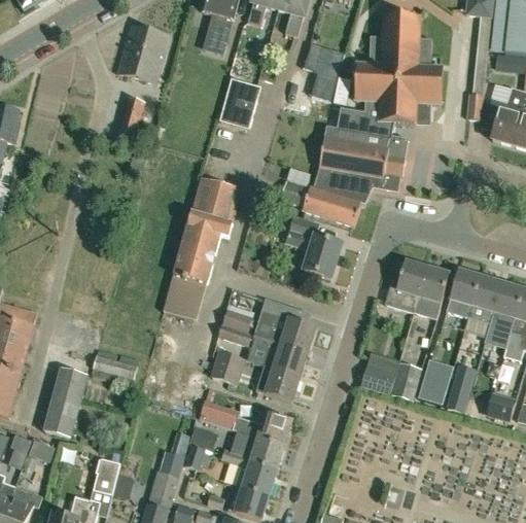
[(232,19),(236,0),(204,0),(201,11),(217,15),(213,28),(204,25),(193,66),(218,73),(230,32),(228,31),(231,19),(232,19)]
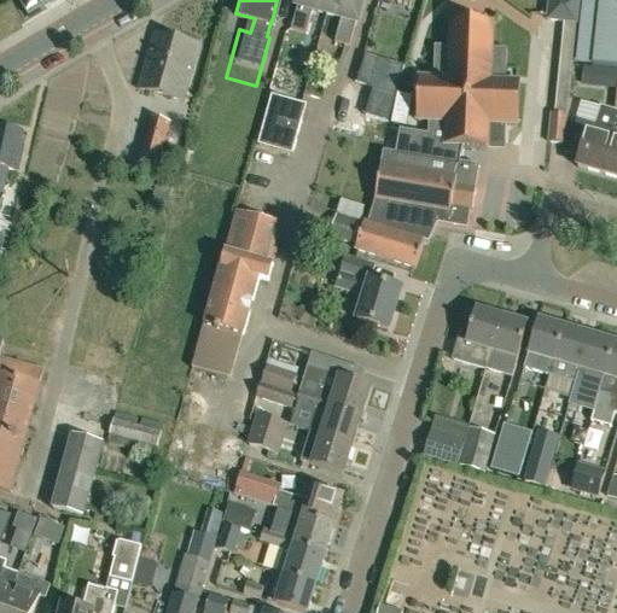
[(326,10),(327,0),(296,0),(290,25),(304,30),(312,6),(326,10)]
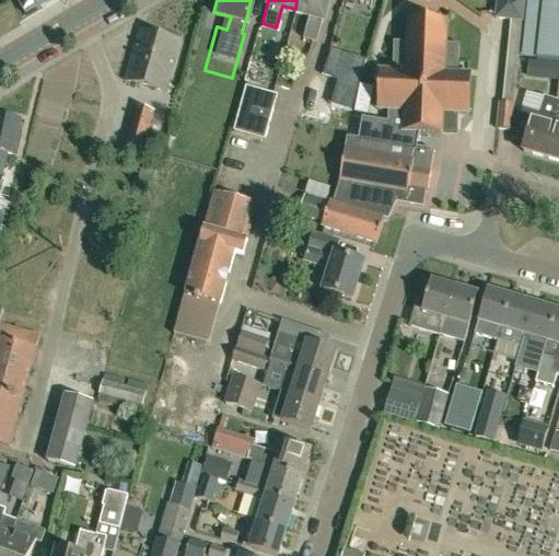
[(315,38),(325,0),(297,0),(295,9),(309,13),(302,34),(315,38)]
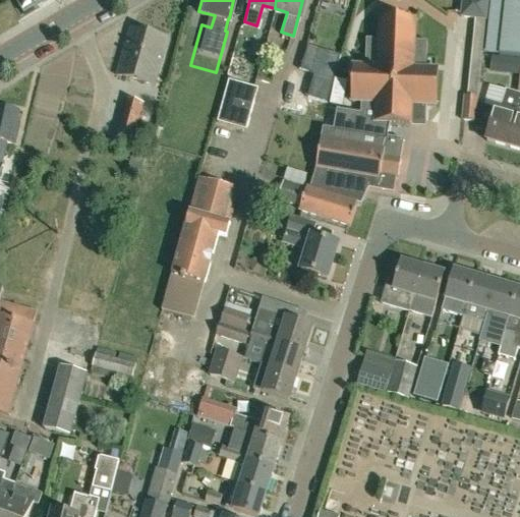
[(342,0),(338,15),(357,21),(363,0),(342,0)]
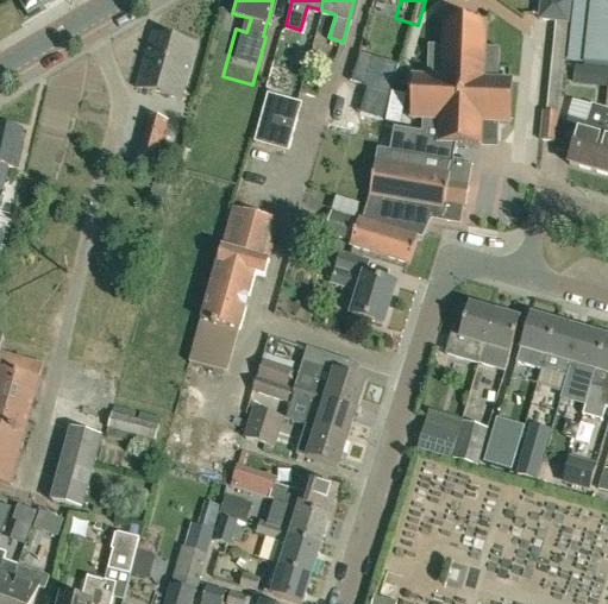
[(568,20),(570,0),(538,0),(537,17),(568,20)]
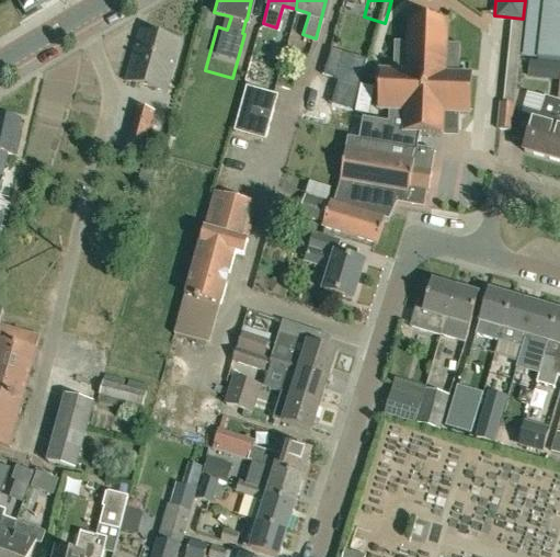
[(545,58),(559,59),(559,0),(543,0),(536,57),(545,58)]
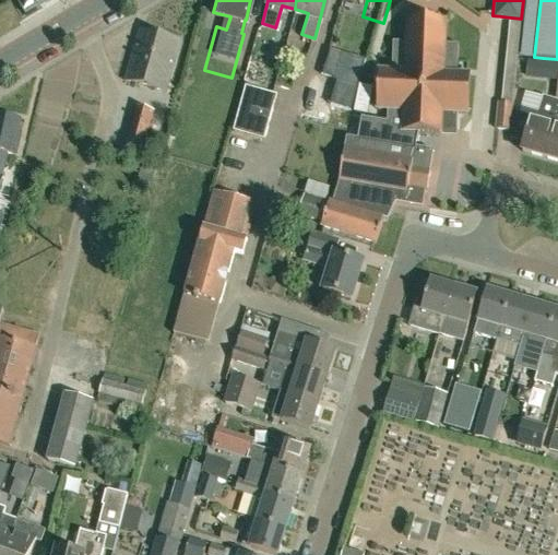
[(444,39),(446,16),(406,15),(405,38),(392,37),(391,67),(378,67),(377,106),(388,107),(387,119),(417,128),(440,129),(440,124),(455,124),(456,109),(467,109),(470,70),(456,70),(458,40),(444,39)]
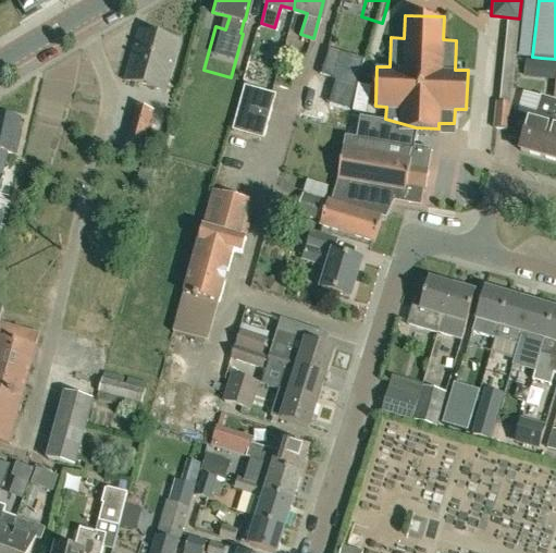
[(164,88),(177,37),(137,26),(123,76),(164,88)]
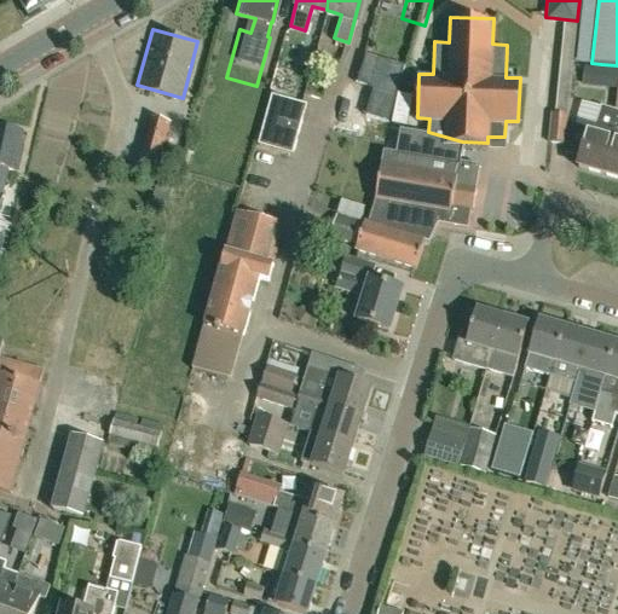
[(364,110),(387,116),(403,63),(365,52),(357,79),(373,84),(364,110)]
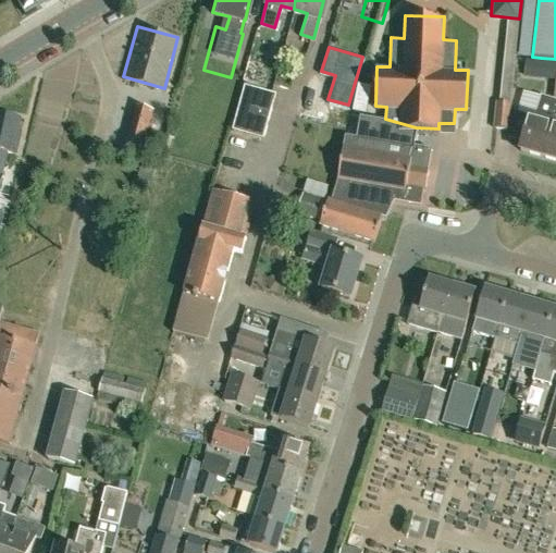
[(510,100),(515,52),(503,52),(497,98),(495,98),(492,124),(508,125),(510,100)]
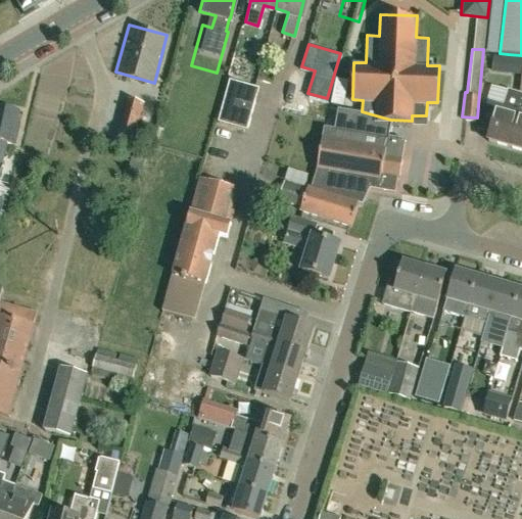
[(521,72),(521,60),(521,55),(508,54),(506,69),(521,72)]
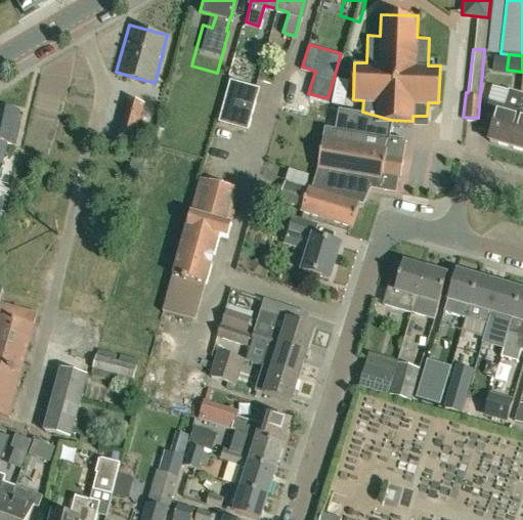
[(255,100),(259,86),(229,77),(224,93),(255,100)]
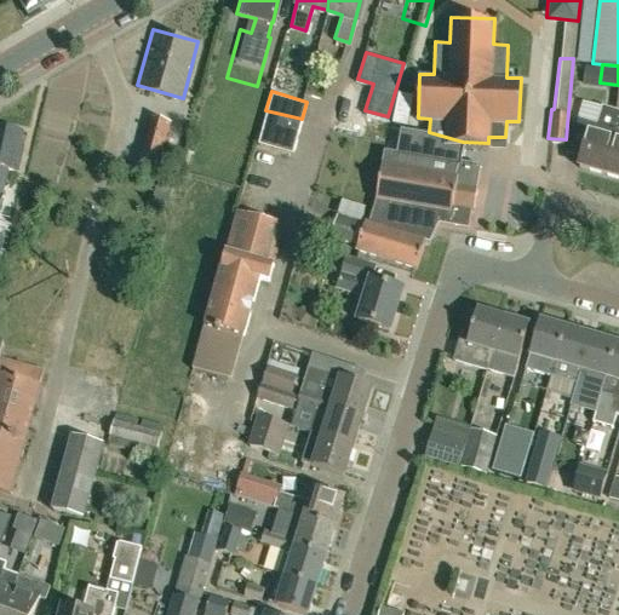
[(618,91),(618,92),(615,105),(602,102),(594,126),(589,124),(577,161),(602,168),(618,114),(618,91)]
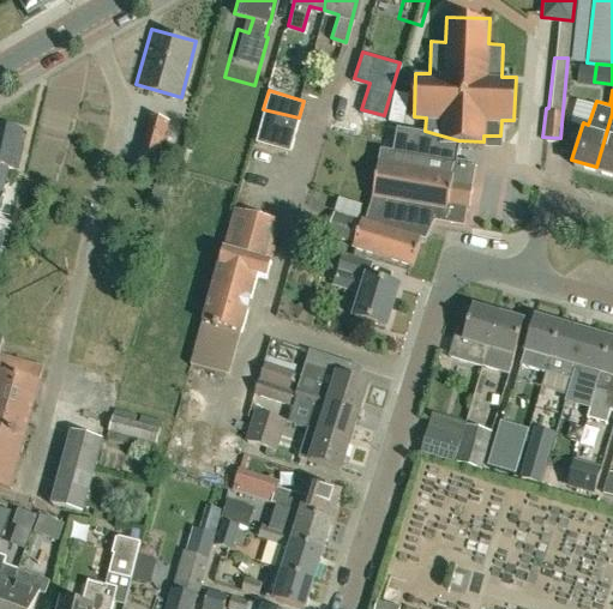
[(289,149),(299,118),(263,109),(254,139),(289,149)]
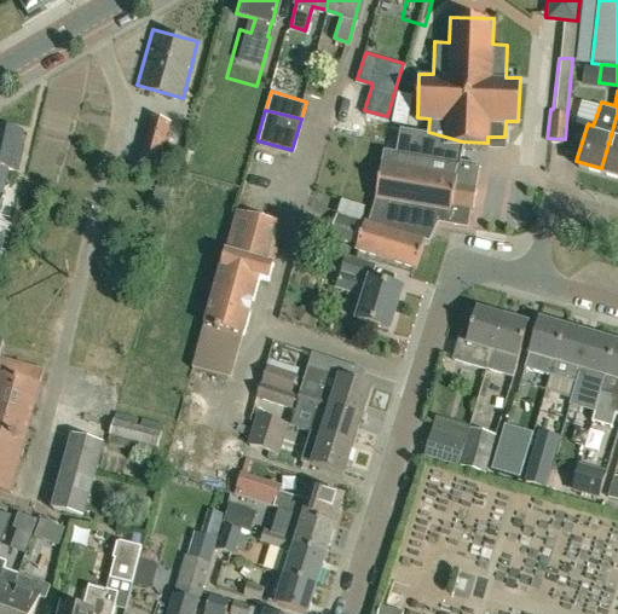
[(166,167),(169,151),(160,149),(168,119),(150,114),(138,160),(166,167)]
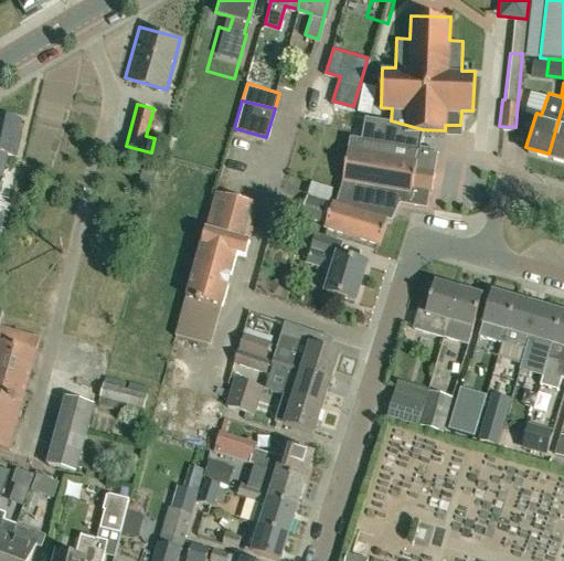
[(563,158),(563,104),(549,154),(563,158)]
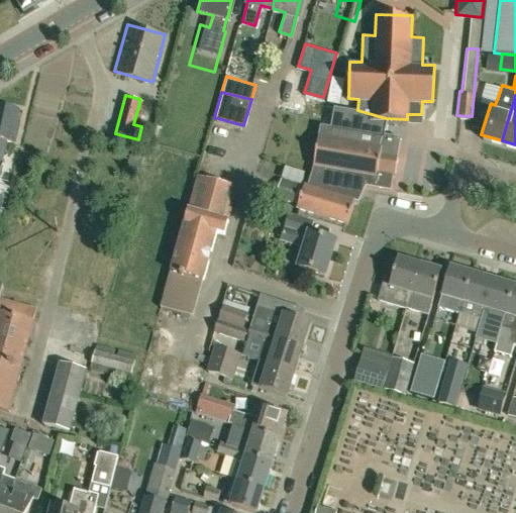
[(14,121),(17,108),(0,104),(0,160),(5,138),(13,139),(16,122),(14,121)]
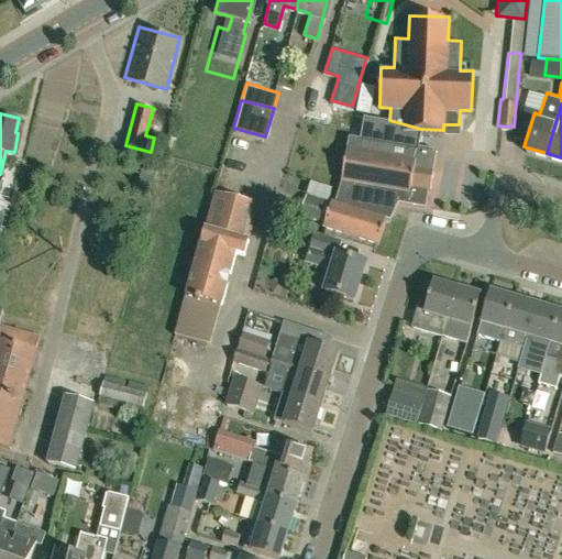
[(418,144),(420,129),(389,120),(364,116),(360,138),(349,136),(348,146),(346,146),(340,179),(334,199),(330,198),(322,225),(377,241),(385,216),(382,215),(387,197),(423,204),(427,187),(429,187),(436,148),(418,144)]
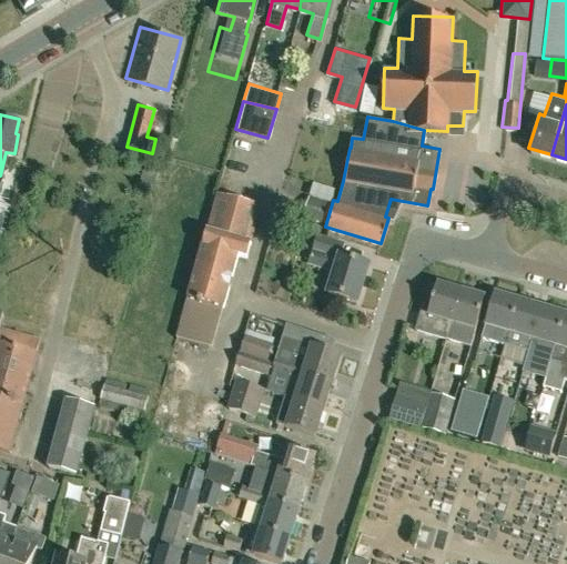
[(185,294),(186,294),(175,335),(211,345),(222,304),(223,304),(238,253),(245,255),(260,204),(216,193),(214,200),(202,243),(200,242),(185,294)]
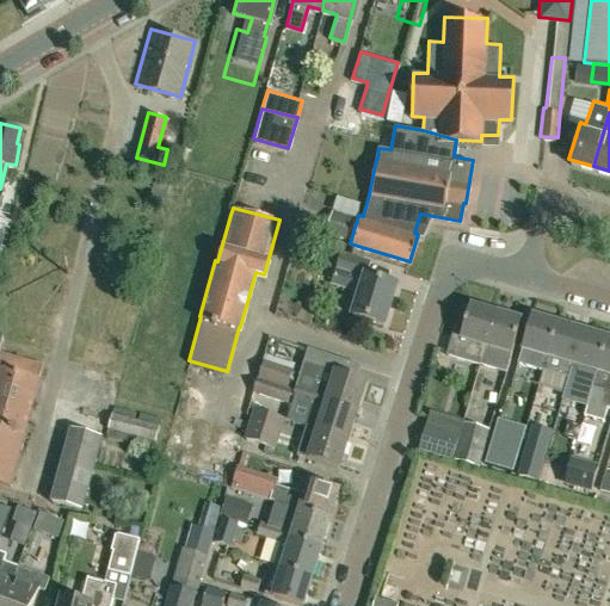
[(346,237),(353,215),(331,208),(325,230),(346,237)]
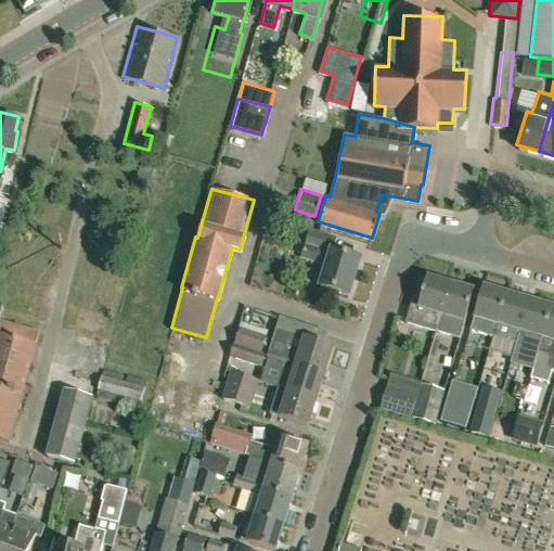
[(277,214),(273,223),(282,226),(285,216),(277,214)]
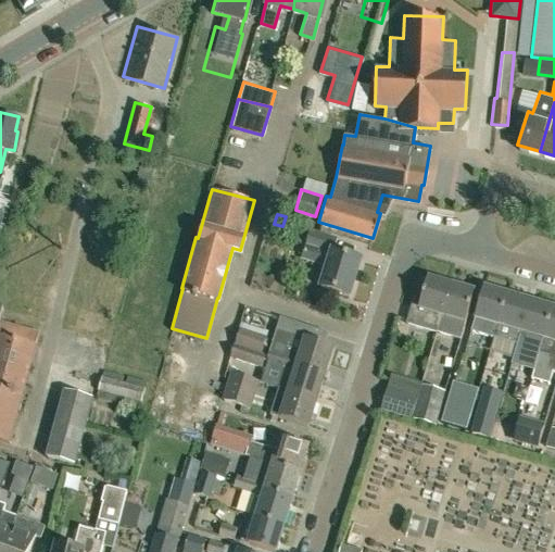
[(349,292),(360,255),(332,247),(336,235),(310,226),(305,240),(305,241),(302,254),(326,262),(319,284),(349,292)]
